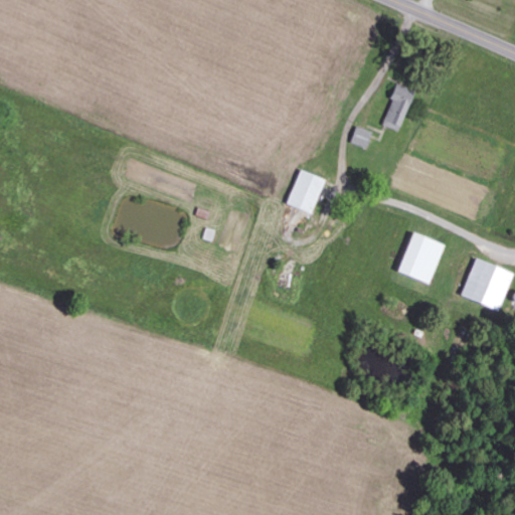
[(399,132),(417,91),(400,83),(382,125),(399,132)]
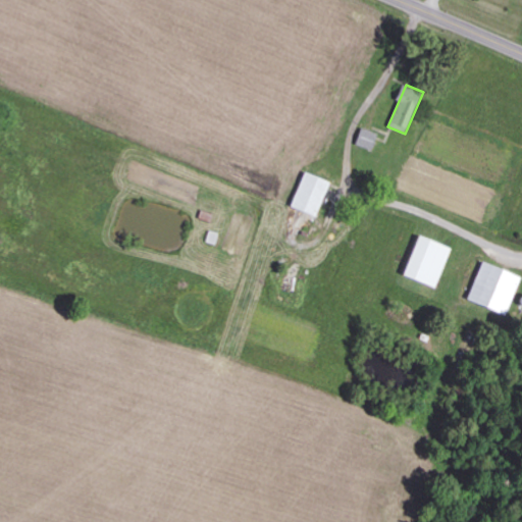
[(357,145),(373,151),(379,135),(363,128),(357,145)]
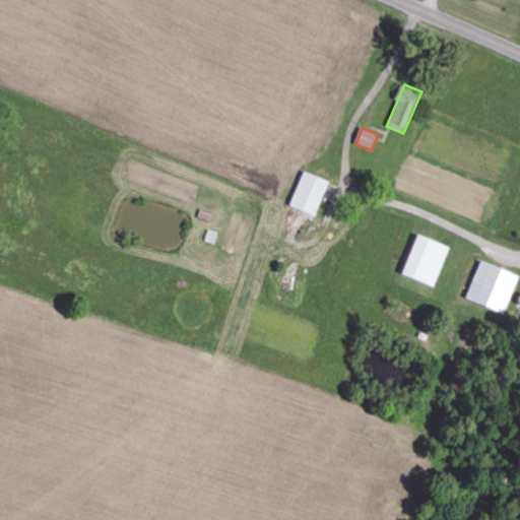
[(288,206),(315,217),(331,182),(305,170),(288,206)]
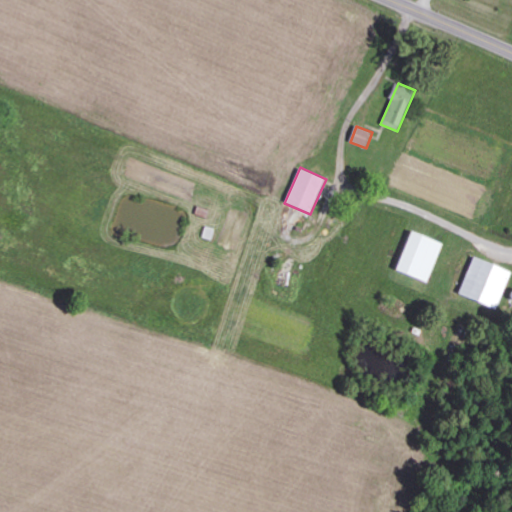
[(395,270),(427,283),(444,243),(411,229),(395,270)]
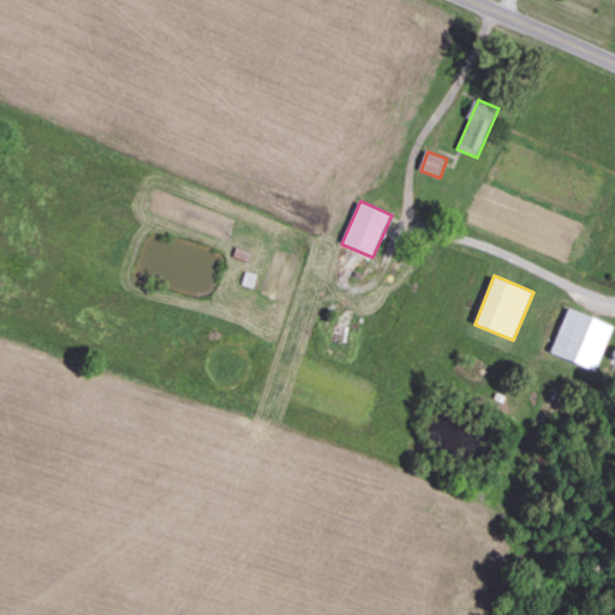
[(596,371),(614,326),(569,308),(551,353),(596,371)]
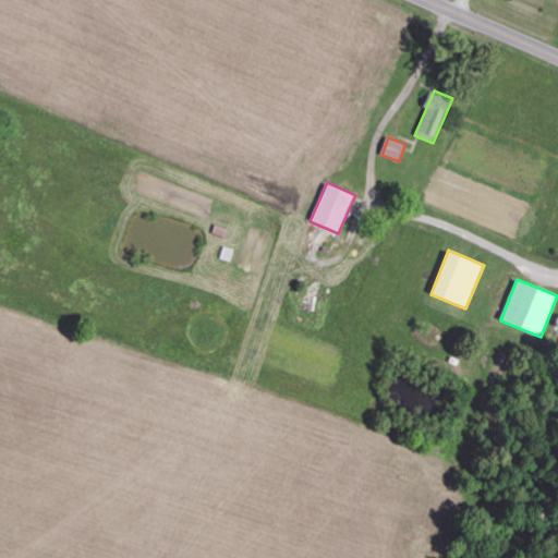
[(316,314),(318,295),(303,293),(300,311),(316,314)]
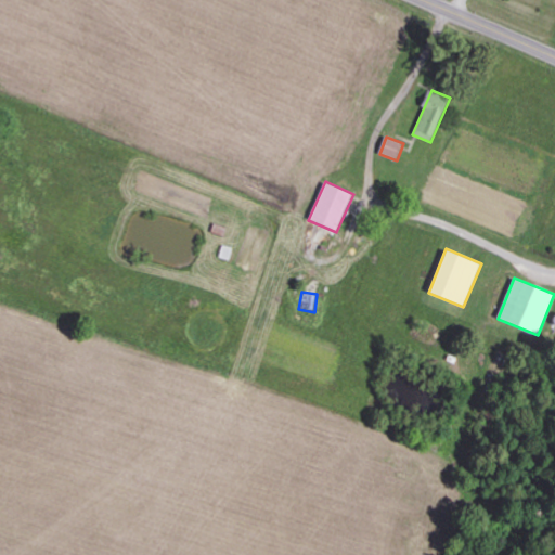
All buildings are outlined.
